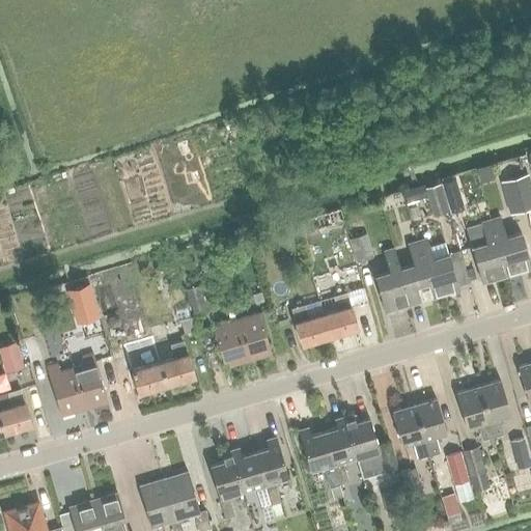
[(483,178),(502,176),(500,162),(482,164),(483,178)]
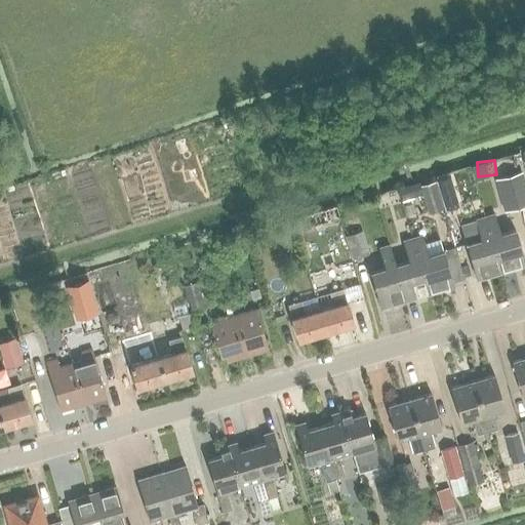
[(524,188),(520,172),(496,179),(506,211),(524,205),(524,188)]
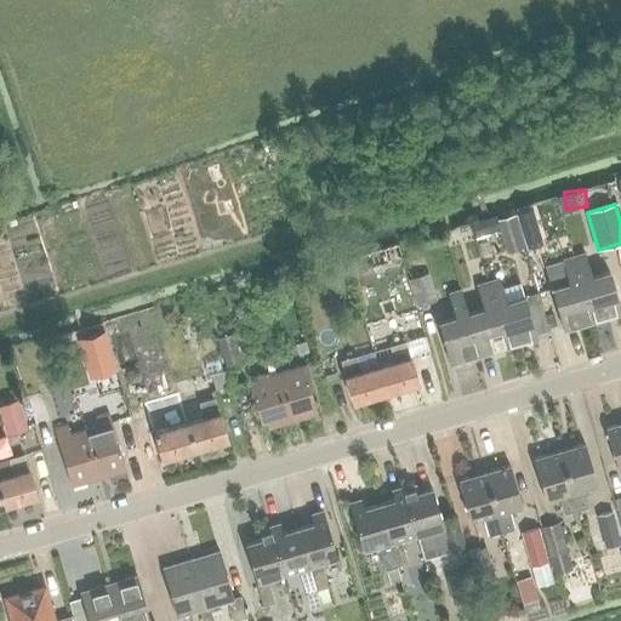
[(533,209),(516,214),(527,249),(543,244),(533,209)]
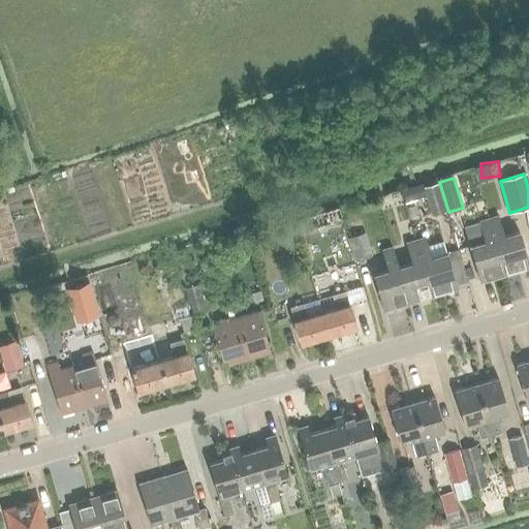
[(432,216),(447,211),(439,183),(423,187),(426,197),(432,216)]
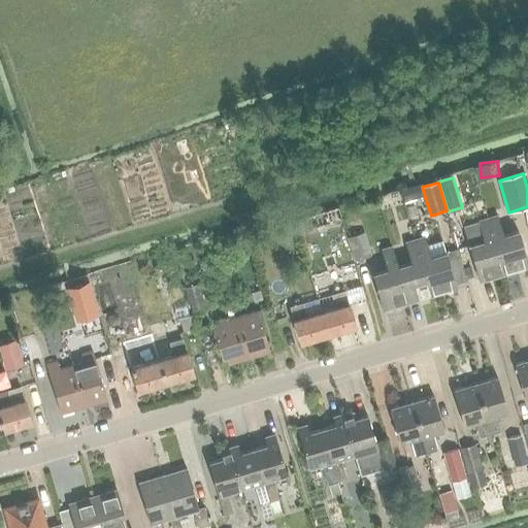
[(425,197),(422,187),(421,184),(400,190),(404,203),(425,197)]
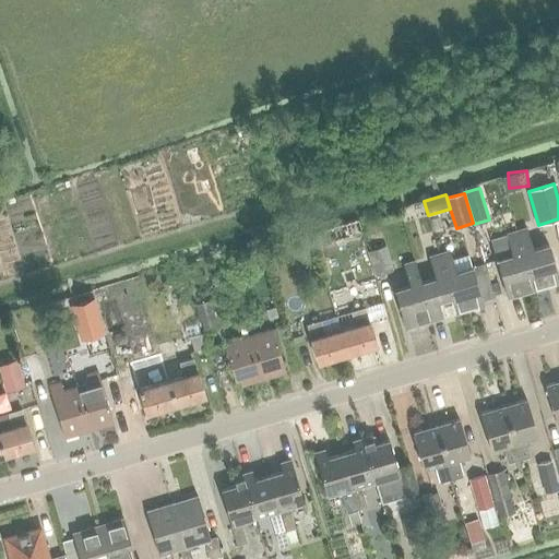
[(515,232),(533,290),(558,283),(548,245),(533,249),(526,228),(515,232)]
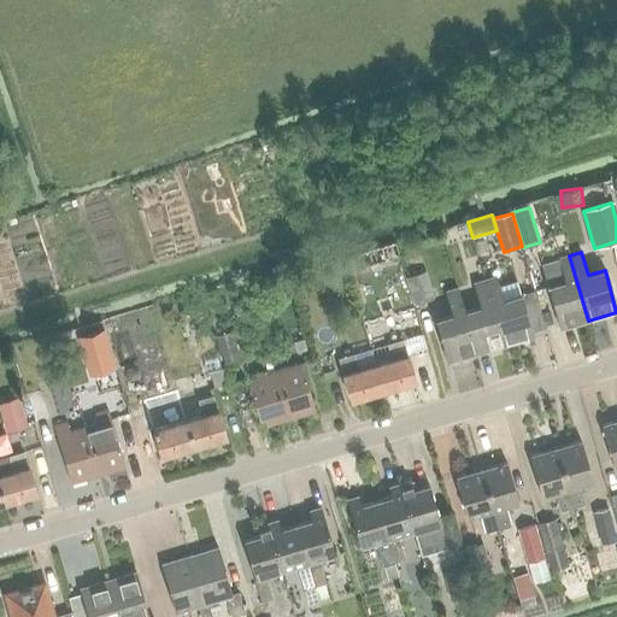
[(559,329),(588,321),(569,256),(541,264),(547,287),(559,329)]
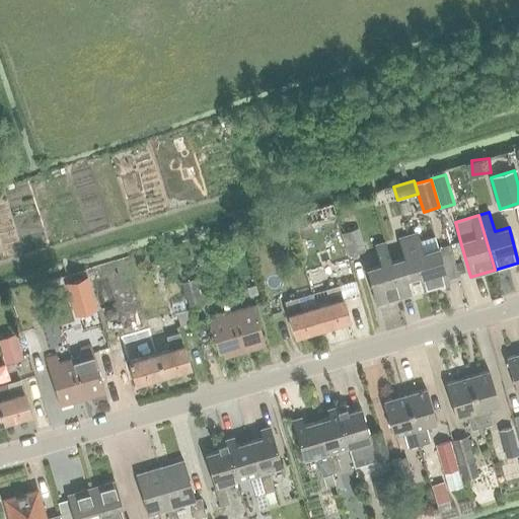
[(365,251),(358,228),(341,233),(348,256),(365,251)]
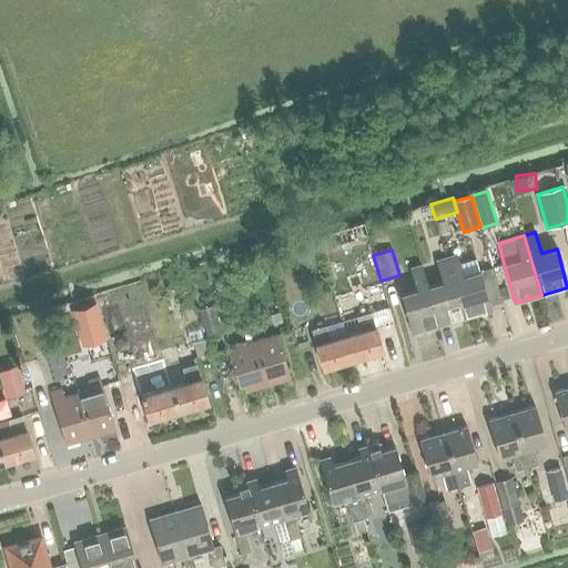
[(446,259),(464,317),(490,310),(488,305),(478,272),(463,276),(456,255),(446,259)]
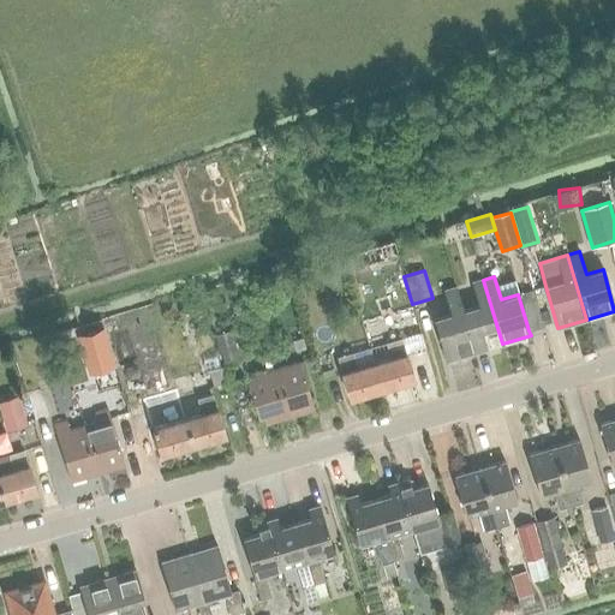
[(475,352),(502,344),(483,280),(471,282),(478,306),(463,311),(475,352)]
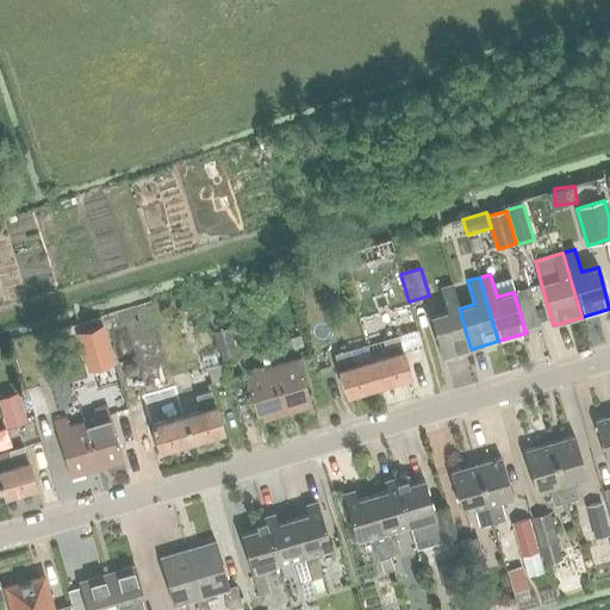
[(471,349),(459,309),(452,285),(440,288),(447,312),(430,317),(442,358),(471,349)]
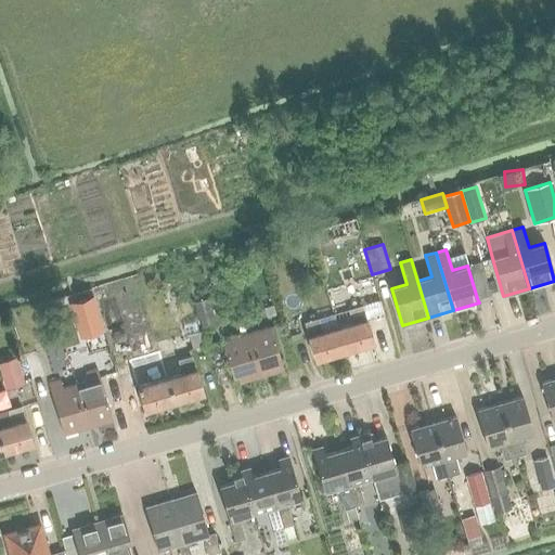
[(480,262),(467,266),(477,298),(490,294),(480,262)]
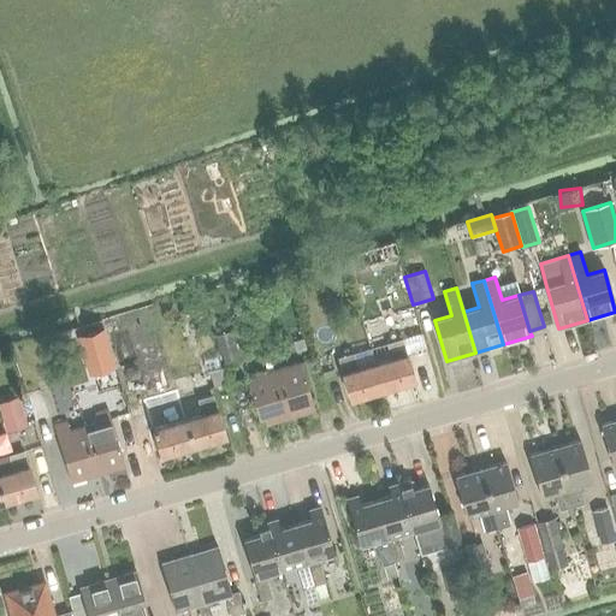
[(104,329),(76,336),(88,377),(114,368),(104,329)]
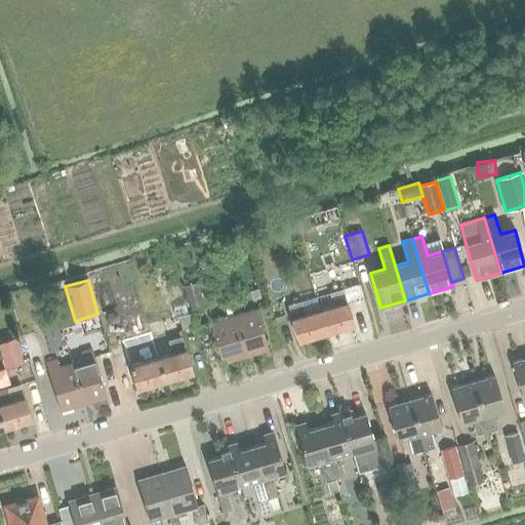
[(205,310),(197,282),(185,286),(193,314),(205,310)]
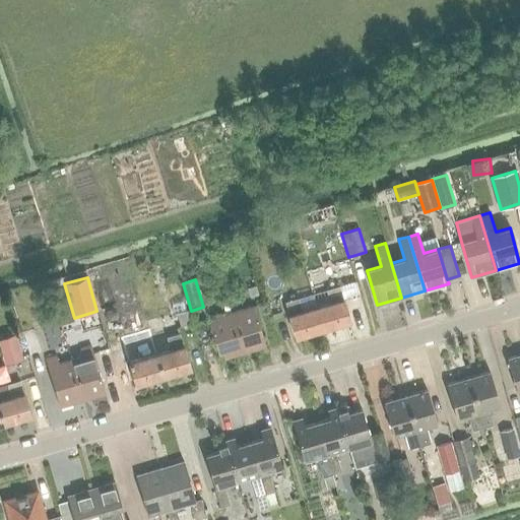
[(330,303),(316,307),(322,329),(349,321),(343,299),(360,294),(355,281),(327,290),(330,303)]
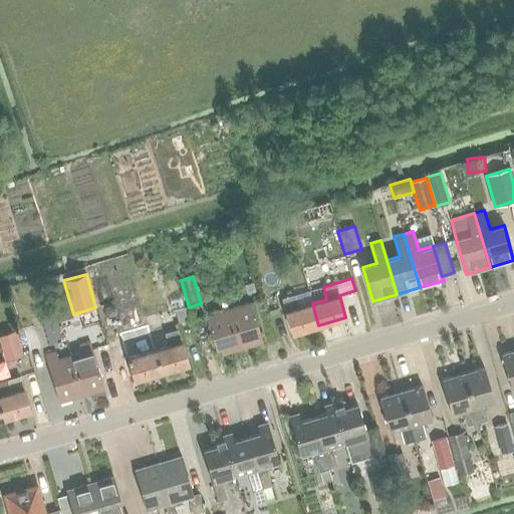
[(253,283),(245,286),(247,293),(255,291),(253,283)]
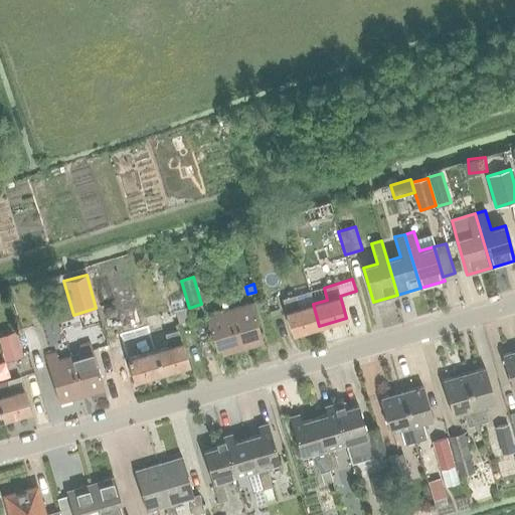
[(295,297),(283,300),(287,312),(286,312),(293,334),(319,326),(313,304),(298,309),(295,297)]
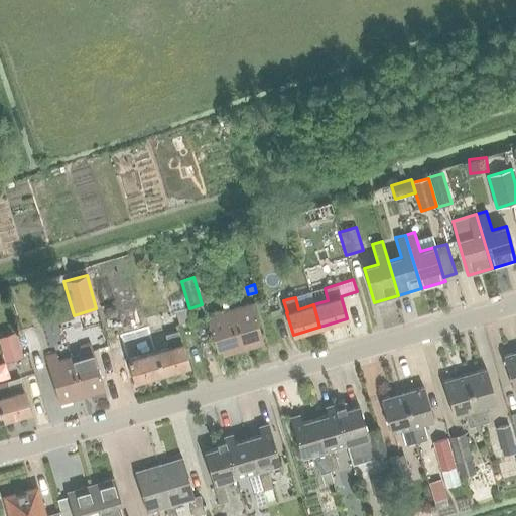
[(263,344),(253,310),(251,303),(229,309),(241,351),(263,344)]
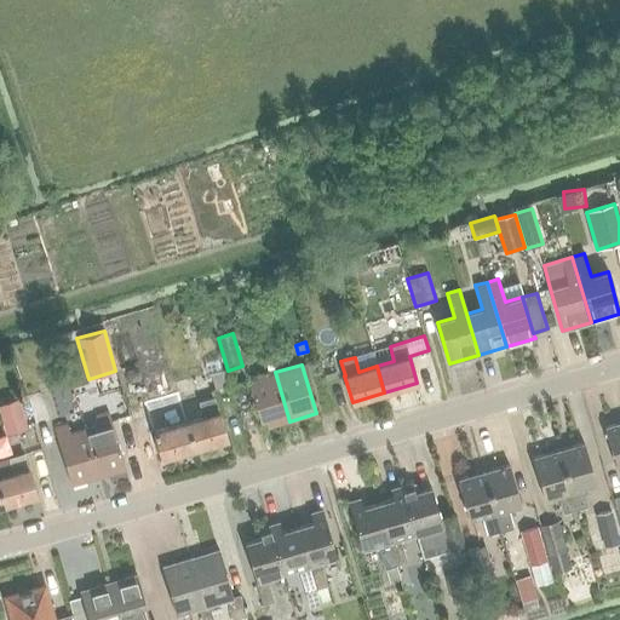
[(223,371),(210,374),(214,391),(228,388),(223,371)]
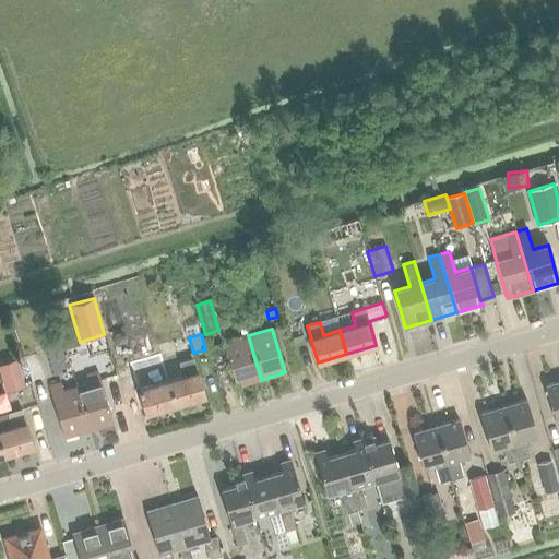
[(261,380),(248,335),(224,343),(237,387),(261,380)]
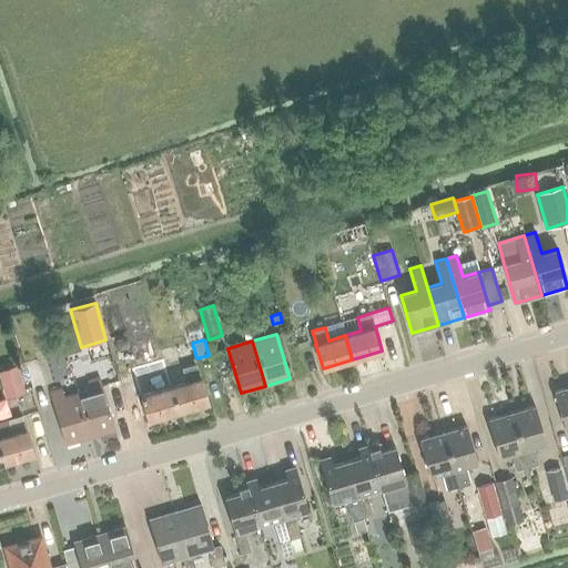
[(170,387),(178,412),(208,403),(200,378),(199,378),(195,365),(182,369),(186,383),(170,387)]
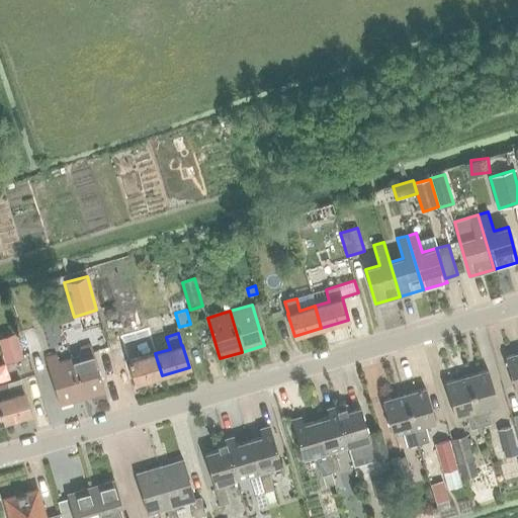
[(15,334),(2,338),(10,363),(23,359),(15,334)]
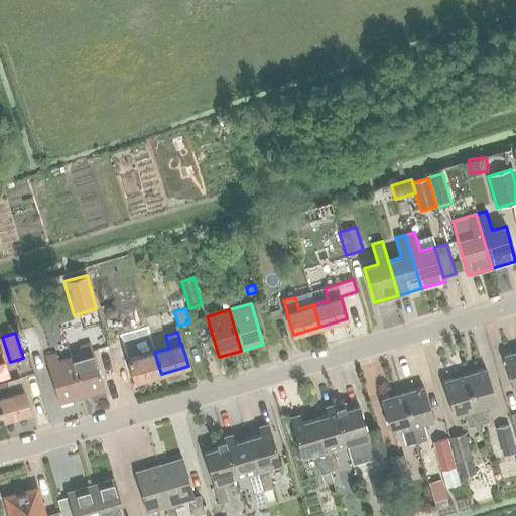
[(37,340),(25,344),(29,355),(40,352),(37,340)]
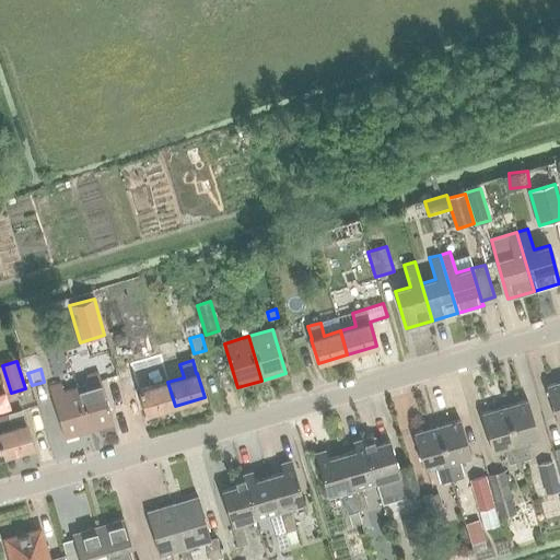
[(175,406),(167,382),(152,386),(148,373),(136,376),(139,389),(138,391),(146,415),(175,406)]
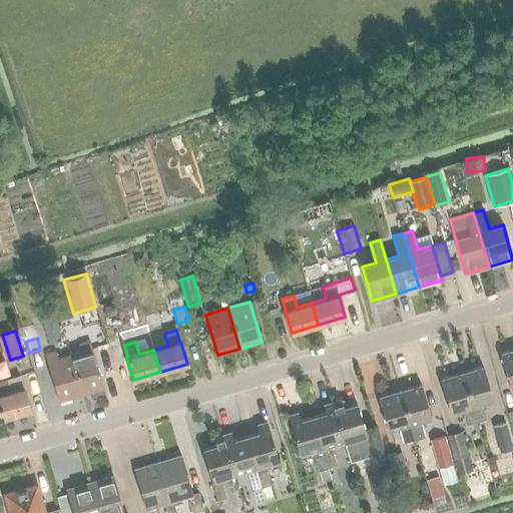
[(81,352),(70,355),(81,396),(103,389),(90,343),(79,346),(81,352)]
